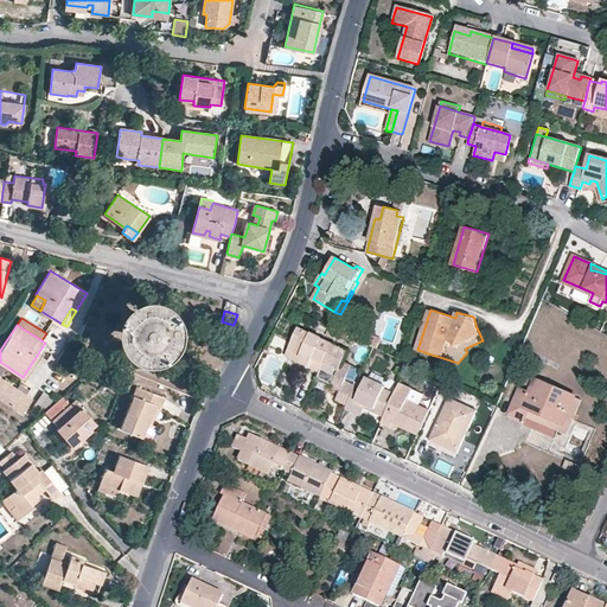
[(321,372),(334,345),(300,330),(288,353),(312,364),(310,369),(320,374),(321,372)]
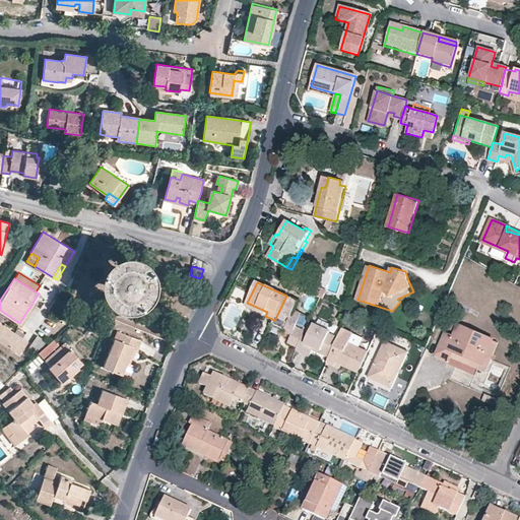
[(136,294),(134,293),(131,293),(129,293),(126,294),(124,296),(123,298),(122,301),(122,303),(122,306),(124,308),(125,310),(128,311),(130,312),(133,312),(135,311),(138,310),(139,308),(141,306),(141,303),(141,300),(140,298),(138,296),(136,294)]
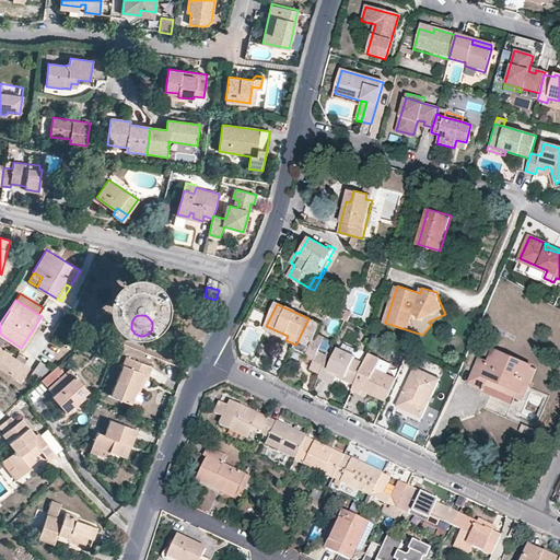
[(317,335),(322,325),(308,318),(296,343),(310,350),(305,360),(314,364),(310,373),(319,377),(330,357),(319,352),(326,338),(317,335)]
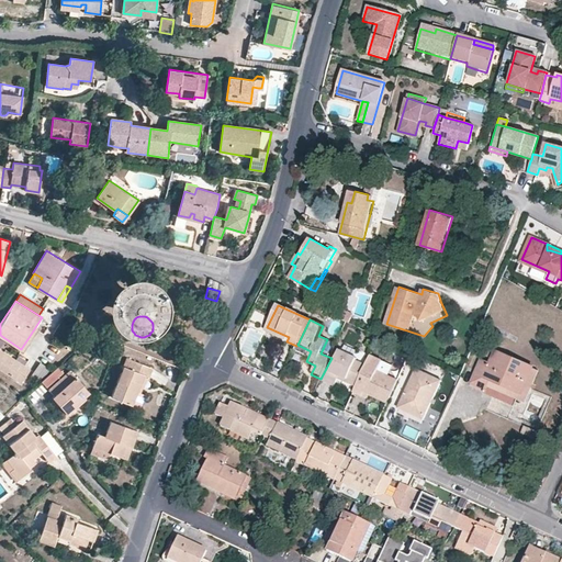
[(267,327),(266,332),(287,341),(289,337),(267,327)]
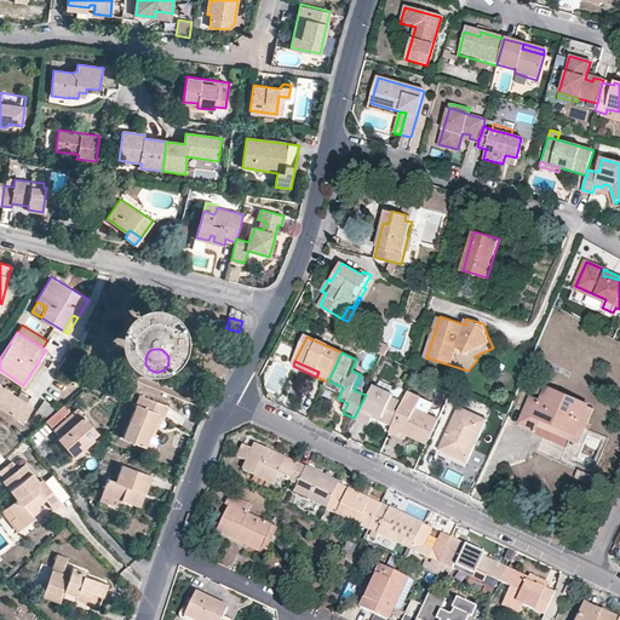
[(109,375),(110,368),(95,365),(93,372),(109,375)]
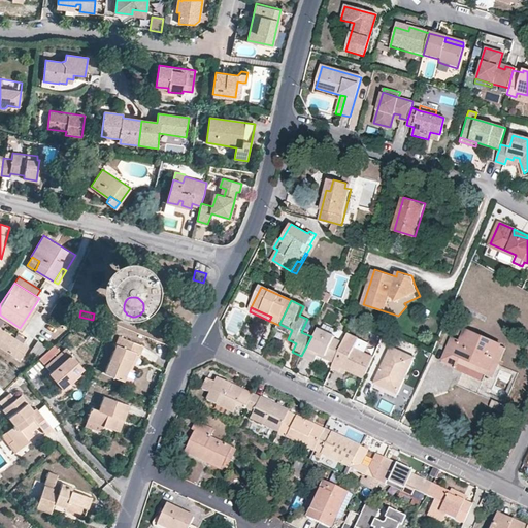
[(275,333),(288,339),(292,330),(279,324),(278,325),(275,333)]
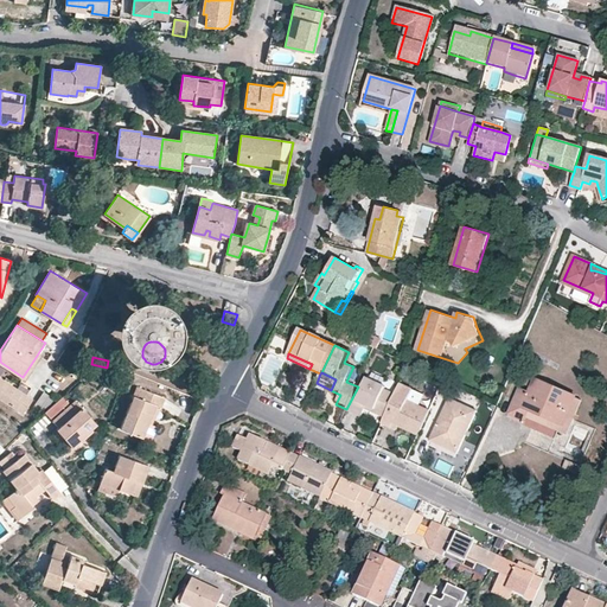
[(526,403),(524,407),(563,425),(576,396),(529,376),(525,384),(531,387),(529,393),(521,388),(516,398),(526,403)]
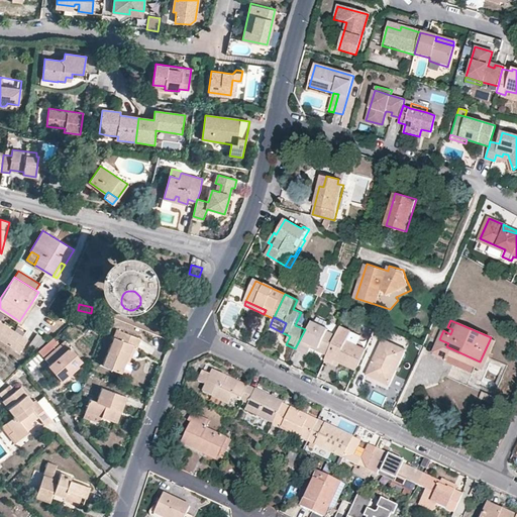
[(0,322),(0,338),(19,351),(27,340),(0,322)]
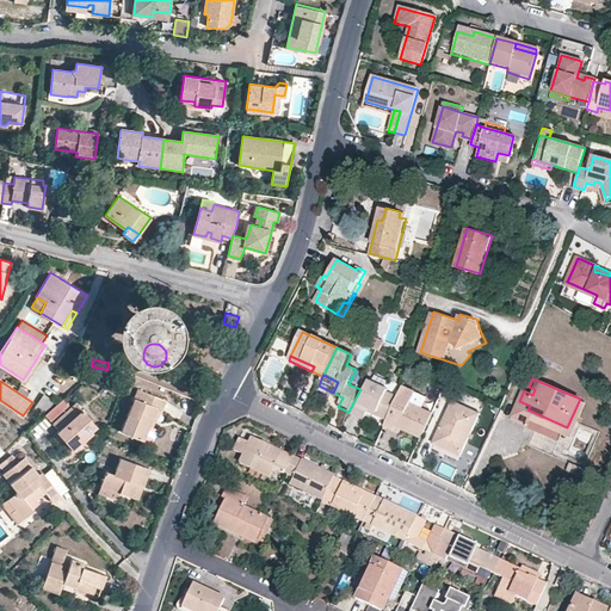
[(370,382),(365,392),(360,389),(349,412),(365,420),(369,412),(370,408),(378,412),(377,417),(388,421),(399,399),(388,394),(389,392),(370,382)]
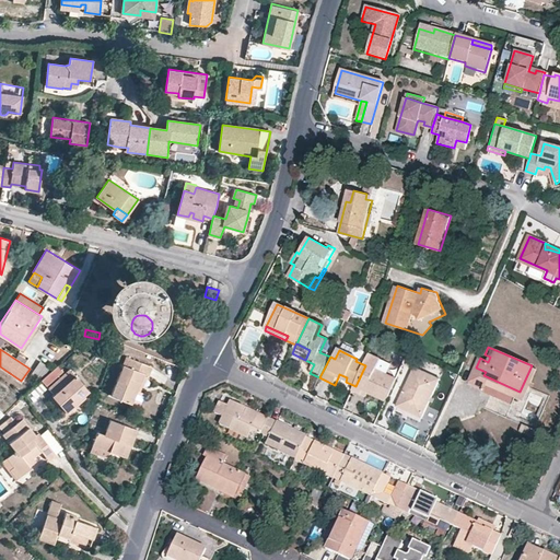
[(406,360),(412,363),(417,353),(410,350),(406,360)]
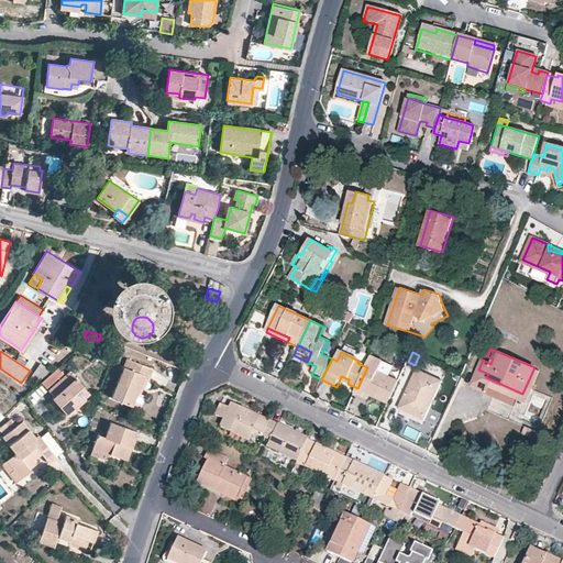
[(370,400),(371,396),(389,404),(399,383),(390,378),(378,373),(384,364),(384,363),(372,357),(367,367),(357,388),(355,394),(370,400)]
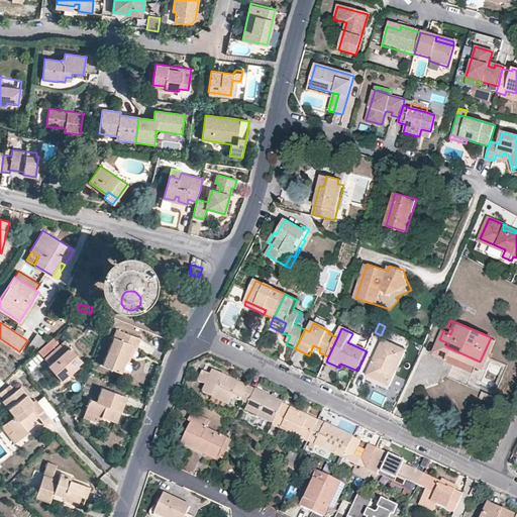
[(123,373),(133,345),(136,346),(137,346),(141,338),(117,329),(103,366),(123,373)]
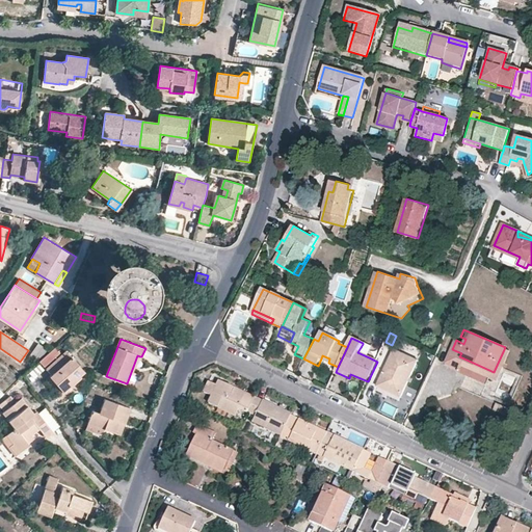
[(38,344),(30,356),(38,362),(47,349),(38,344)]
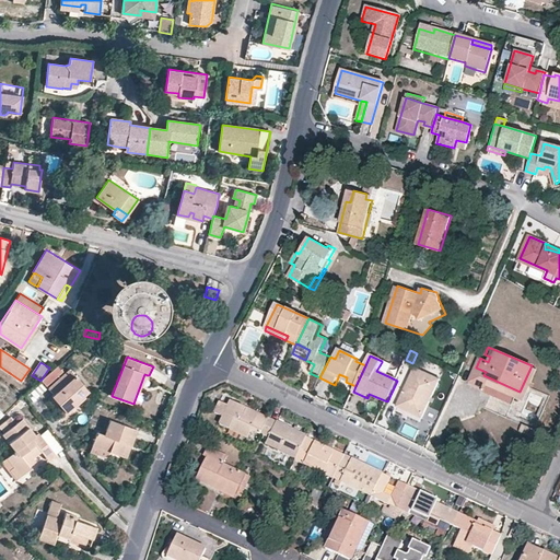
[(382,362),(376,371),(388,376),(393,368),(382,362)]
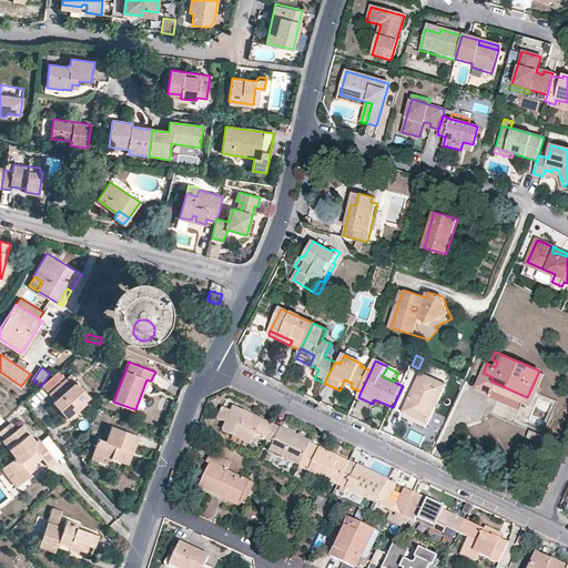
[(483,373),(474,392),(489,398),(494,389),(530,406),(545,374),(539,371),(527,397),(490,381),(493,377),(483,373)]
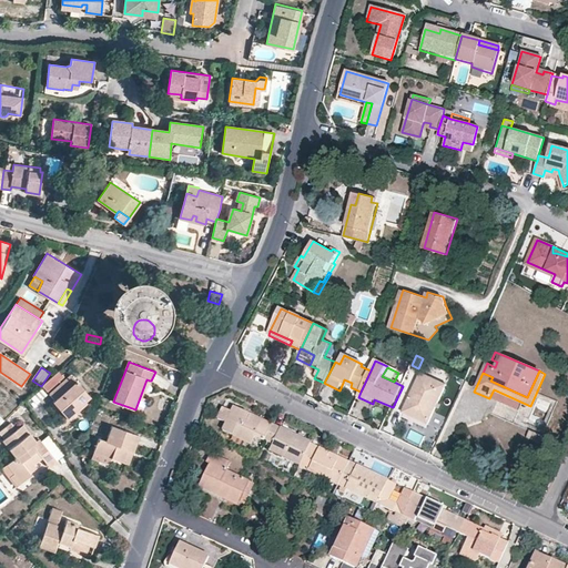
[(64,377),(59,372),(43,387),(49,393),(64,377)]
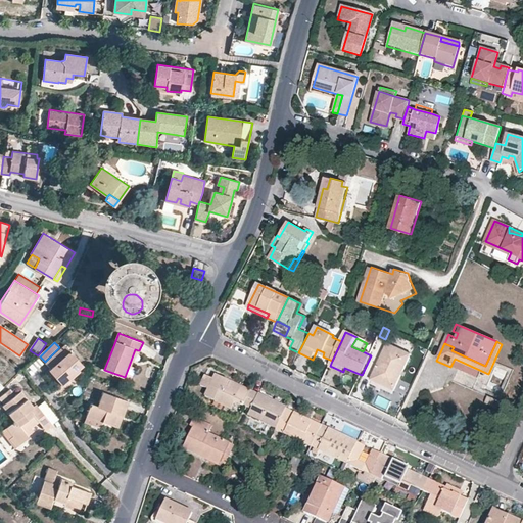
[(372,379),(394,389),(411,353),(388,343),(372,379)]
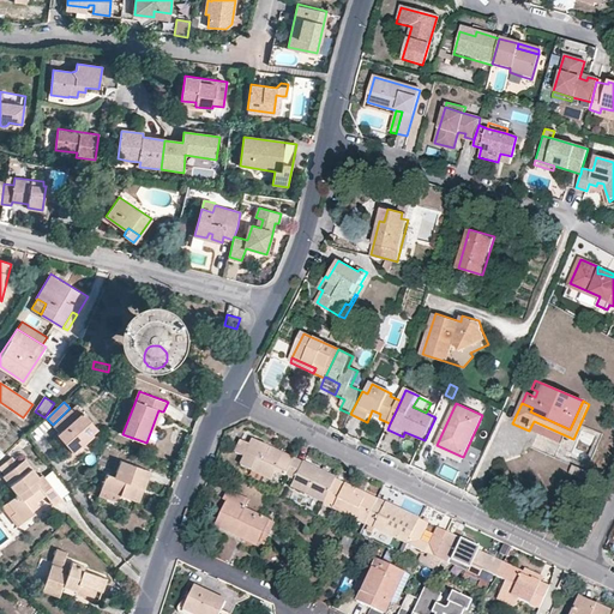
[(58,437),(73,453),(98,431),(77,408),(54,428),(60,434),(58,437)]
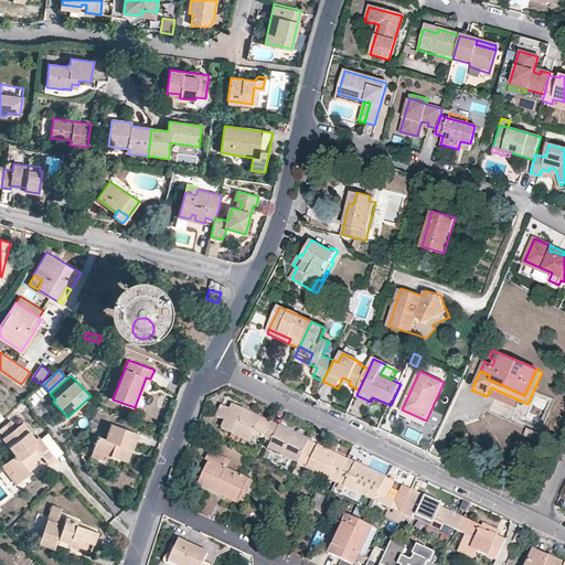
[(146,377),(135,407),(137,408),(144,393),(149,379),(146,377)]
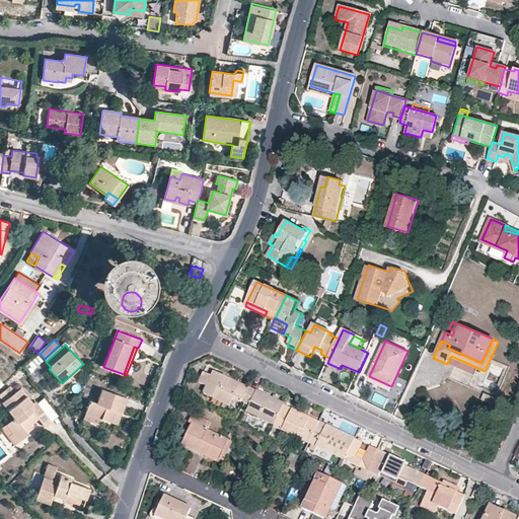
[(44,362),(39,357),(29,365),(34,370),(44,362)]
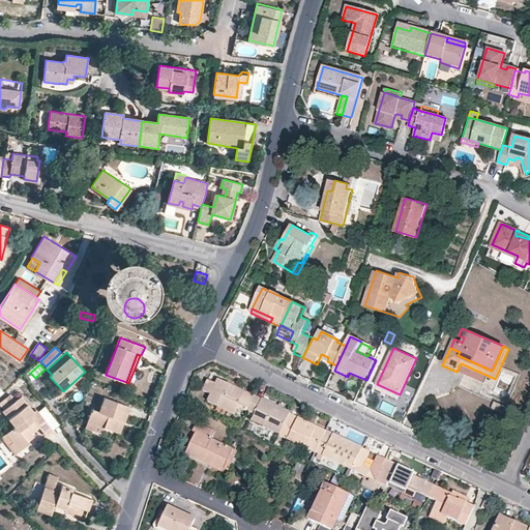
[(135,369),(128,383),(139,387),(144,373),(135,369)]
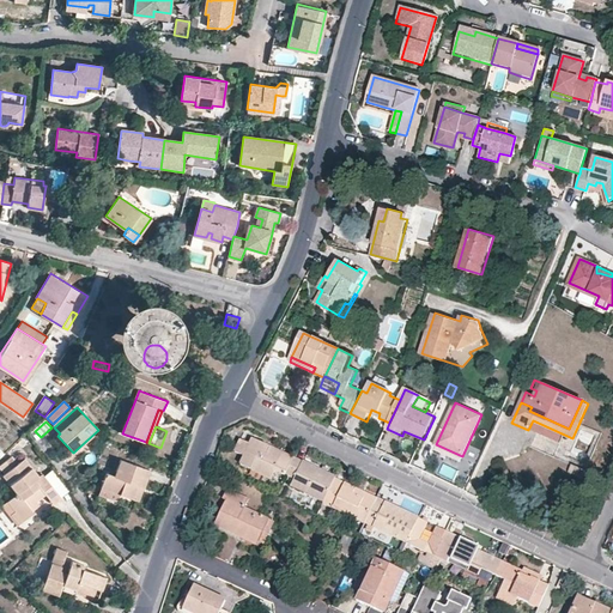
[(241,465),(271,479),(275,469),(286,474),(293,457),(253,438),(250,444),(241,439),(235,451),(244,456),(241,465)]
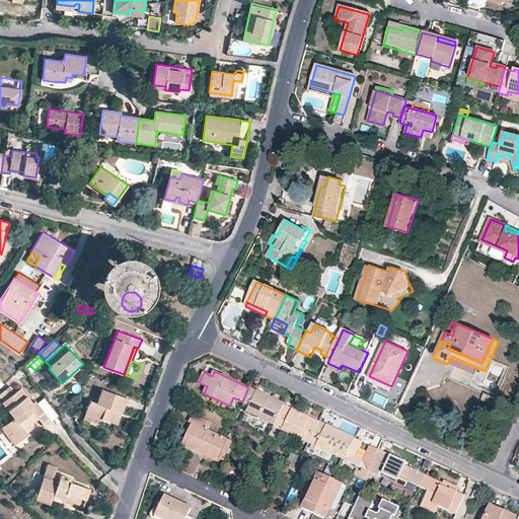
[(28,432),(23,426),(28,421),(30,423),(38,418),(45,426),(52,421),(46,413),(36,401),(34,402),(21,387),(15,391),(10,385),(0,393),(0,394),(4,400),(2,401),(14,417),(7,423),(14,431),(10,434),(17,442),(29,433),(28,432)]
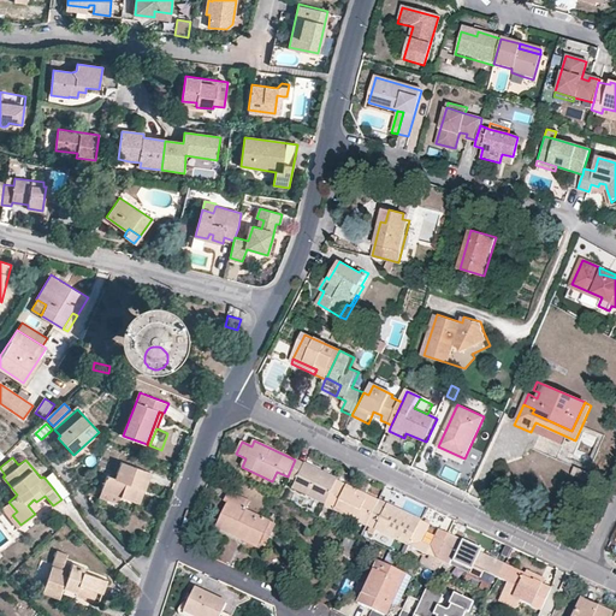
[(296,480),(292,487),(325,503),(337,480),(295,460),(288,477),(296,480)]
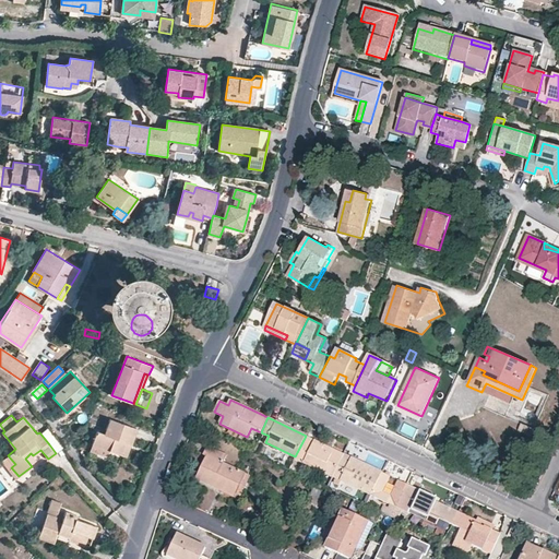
[(111,420),(106,436),(98,432),(94,445),(110,452),(122,456),(127,443),(131,445),(137,429),(111,420)]
